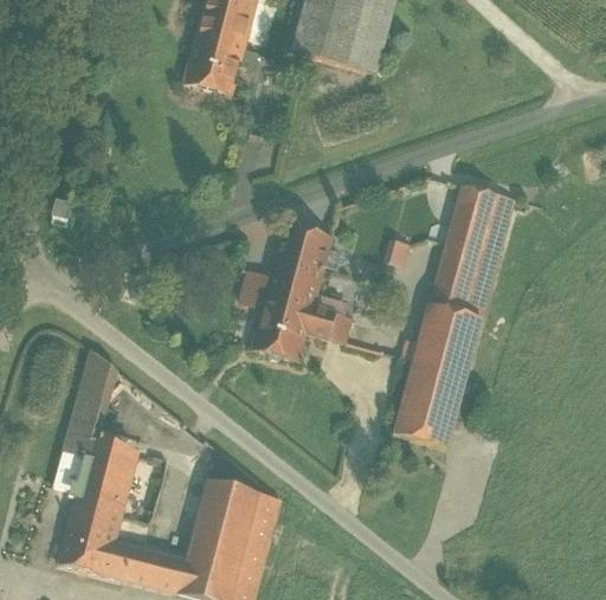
[(205,0),(189,62),(188,62),(184,83),(230,95),(231,92),(230,92),(240,49),(246,50),(247,44),(243,43),(253,0),(205,0)]
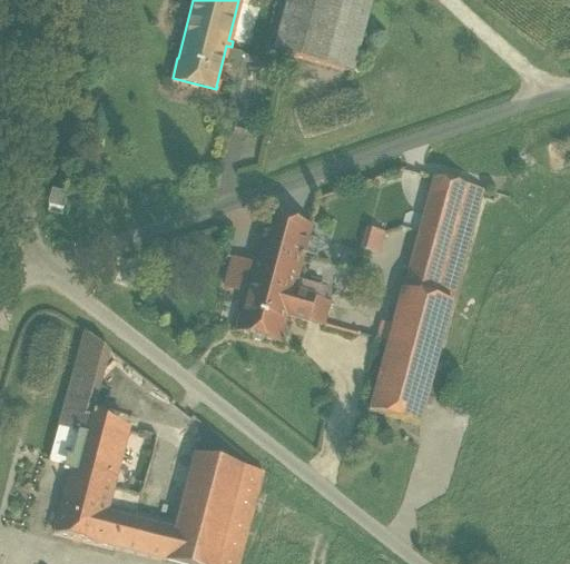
[(285,0),(274,47),(353,67),(369,0),(285,0)]
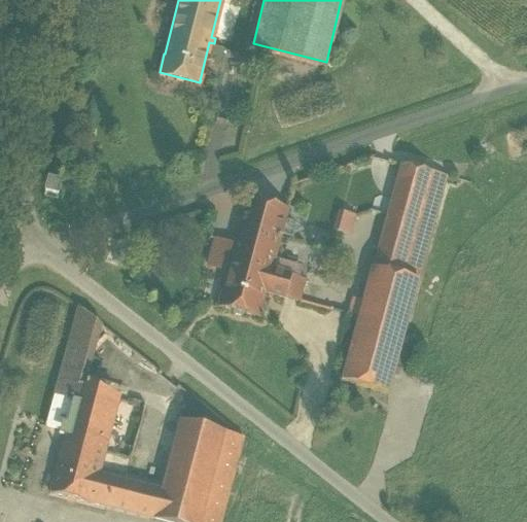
[(445,174),(401,163),(381,235),(426,246),(445,174)]
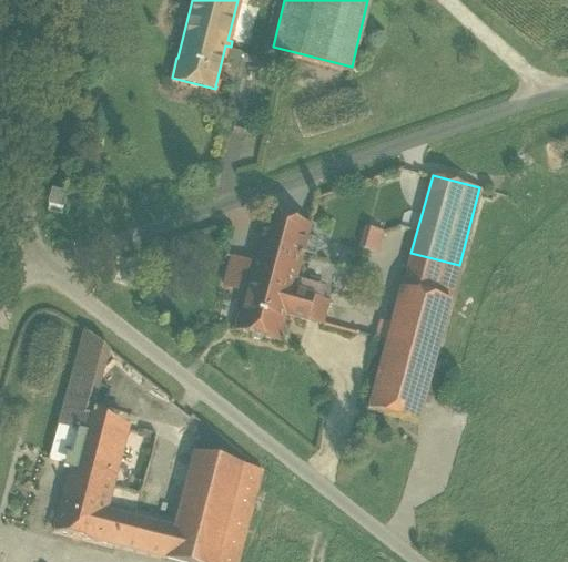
[(68,195),(53,192),(50,206),(63,210),(68,195)]
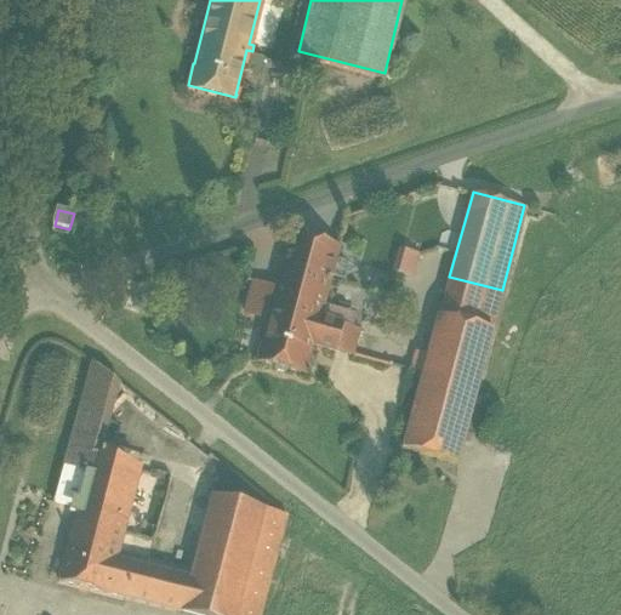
[(336,245),(289,233),(277,283),(269,309),(317,320),(319,311),(322,301),(336,245)]
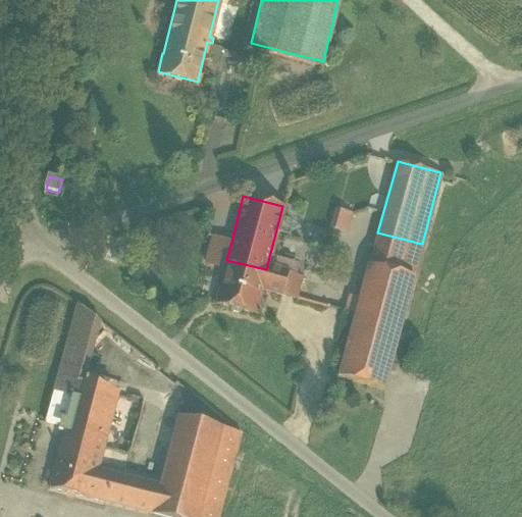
[(347,228),(351,210),(336,207),(331,225),(347,228)]
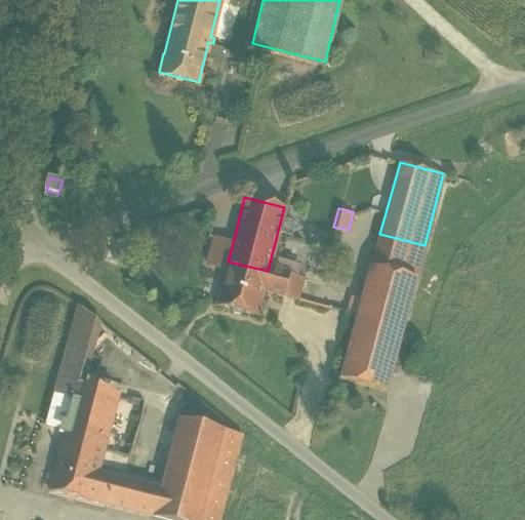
[(205,261),(227,267),(228,262),(234,239),(212,233),(205,261)]
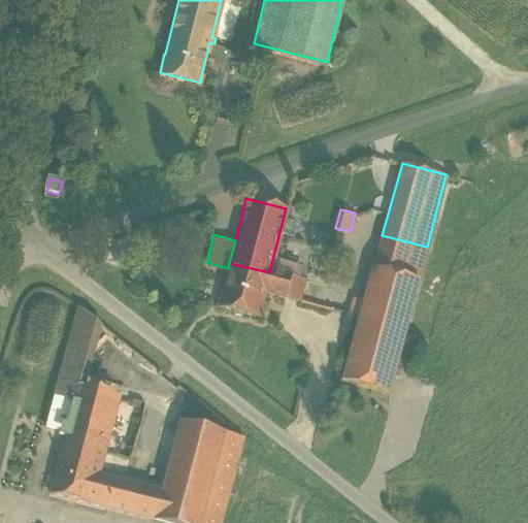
[(427,247),(382,235),(374,262),(372,261),(365,289),(413,301),(427,247)]
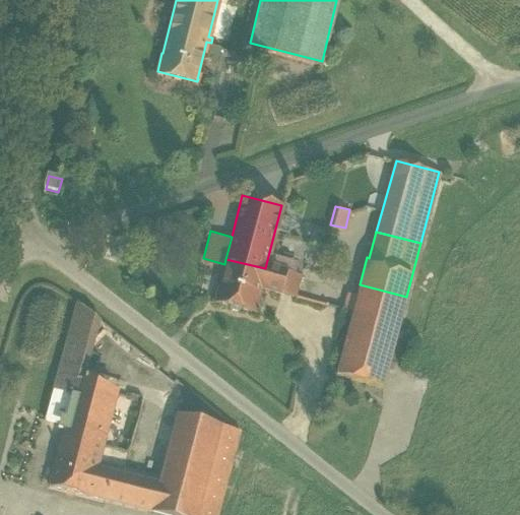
[(298,260),(269,252),(267,260),(271,261),(270,268),(294,274),(298,260)]
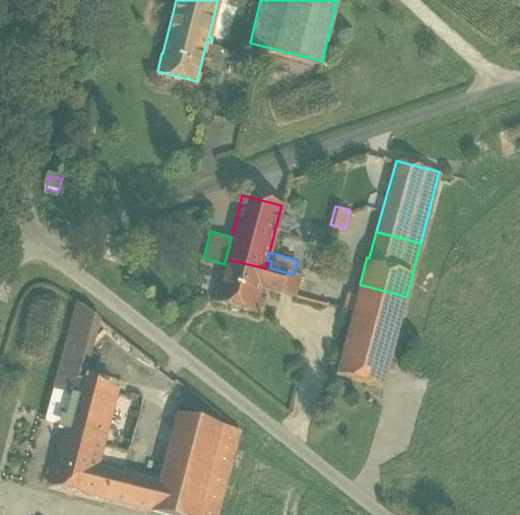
[(265,268),(225,259),(224,264),(219,282),(218,282),(214,301),(254,311),(260,287),(265,268)]
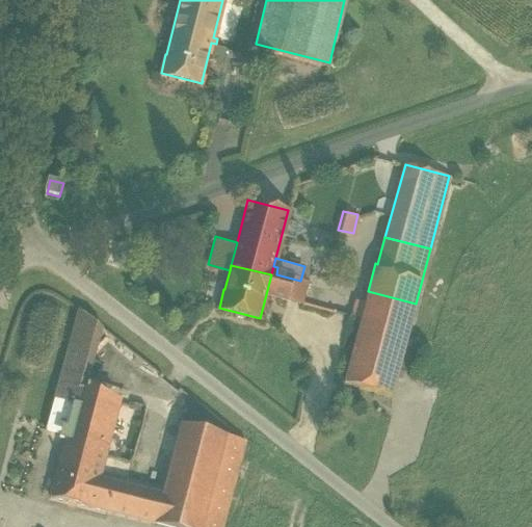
[(300,281),(276,274),(277,267),(273,266),(271,274),(266,294),(300,302),(306,282),(300,281)]
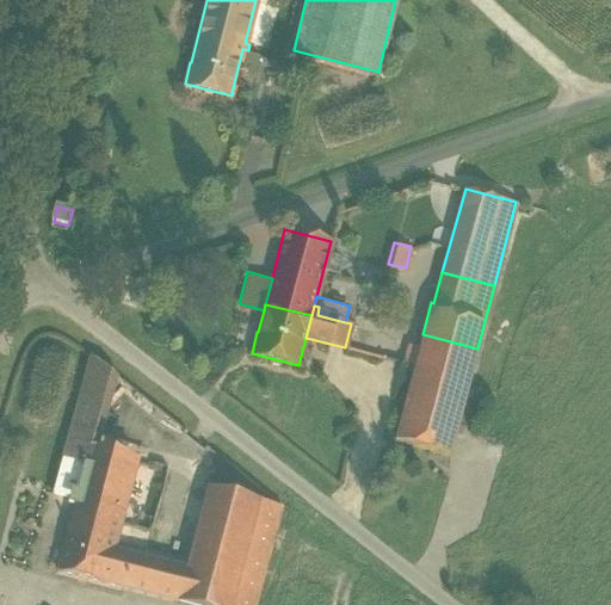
[(477,349),(423,334),(414,365),(395,439),(450,455),(477,349)]
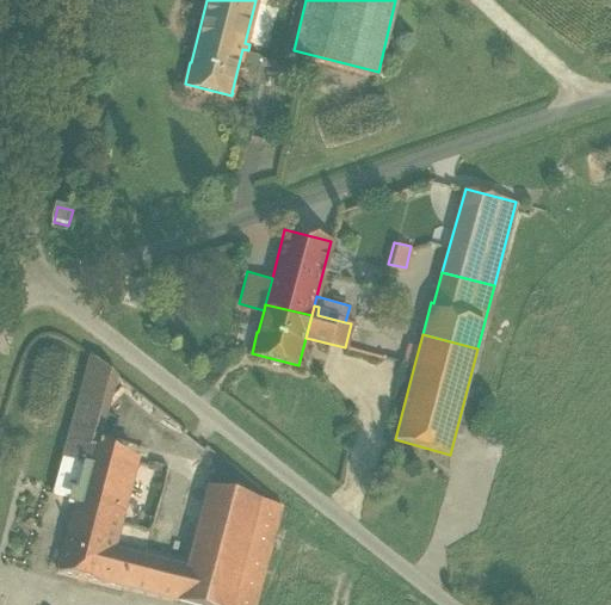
[(117,374),(91,352),(68,438),(93,445),(99,446),(117,374)]
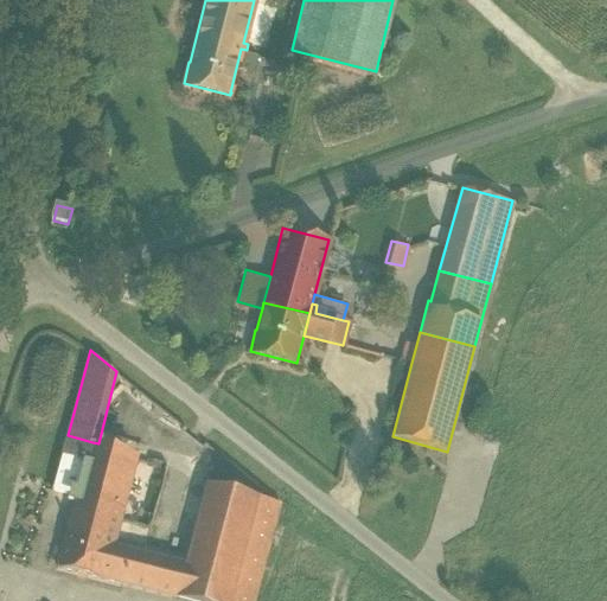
[(93,442),(68,435),(63,452),(88,458),(93,442)]
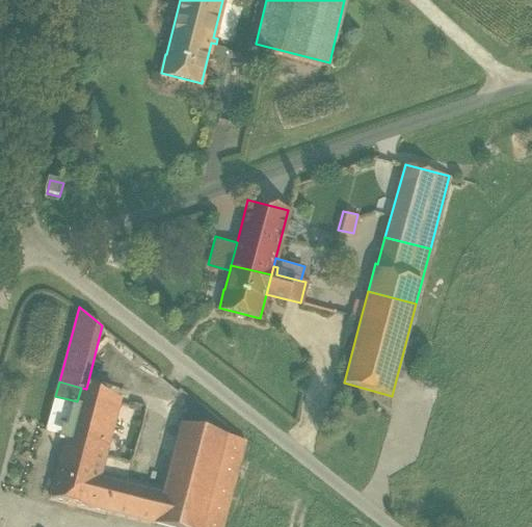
[(86,389),(81,388),(77,401),(69,432),(63,453),(79,456),(78,463),(102,469),(103,466),(107,467),(108,462),(104,460),(121,398),(86,389)]
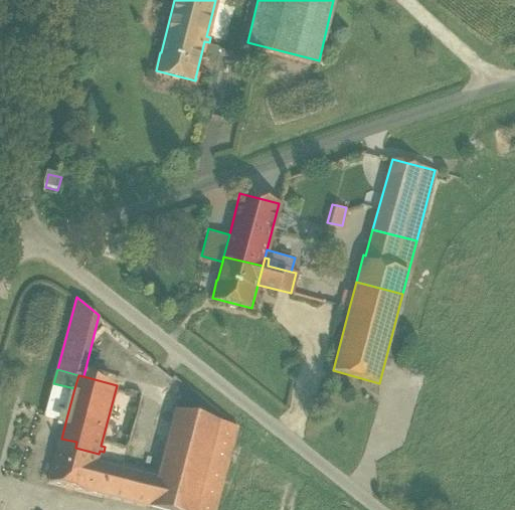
[(74,388),(53,383),(45,413),(66,418),(74,388)]
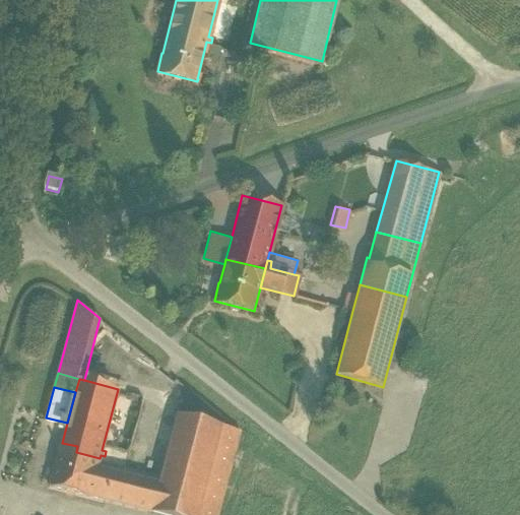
[(199,514),(223,424),(180,411),(161,481),(153,510),(174,514),(199,514)]
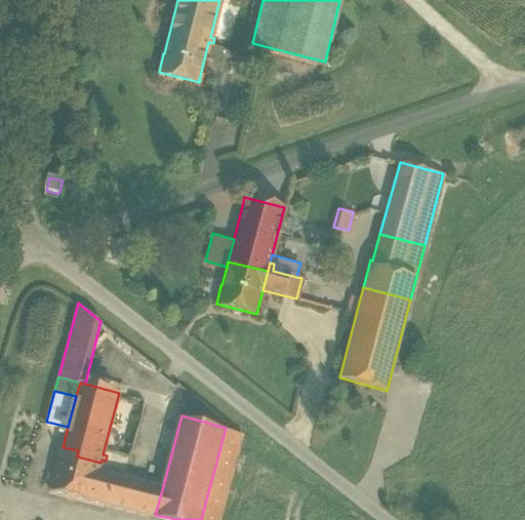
[(226,428),(201,519),(218,519),(242,432),(226,428)]
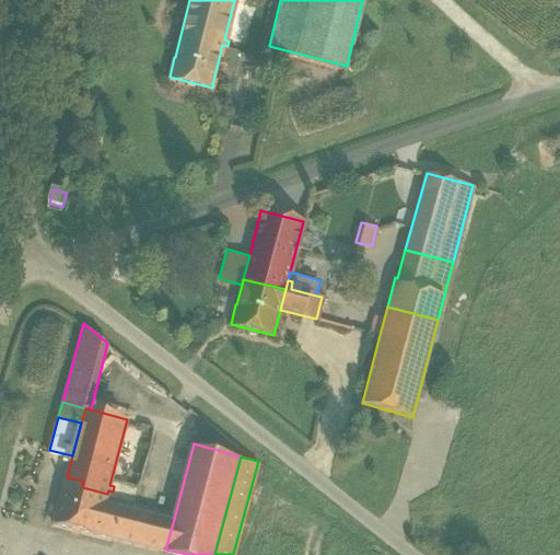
[(83,481),(67,477),(61,503),(59,501),(54,521),(112,535),(117,516),(103,512),(107,494),(82,487),(83,481)]
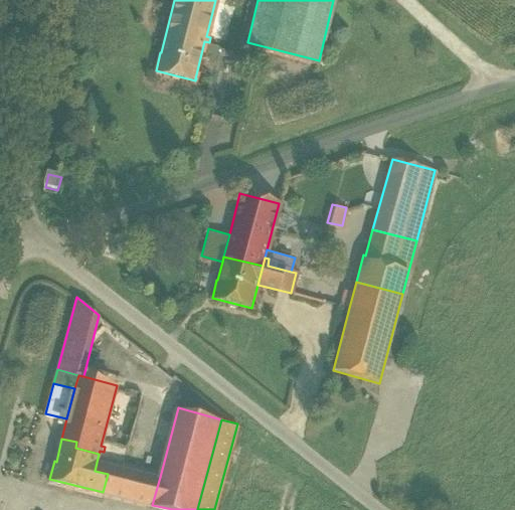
[(160,477),(111,464),(108,474),(103,492),(152,505),(160,477)]
